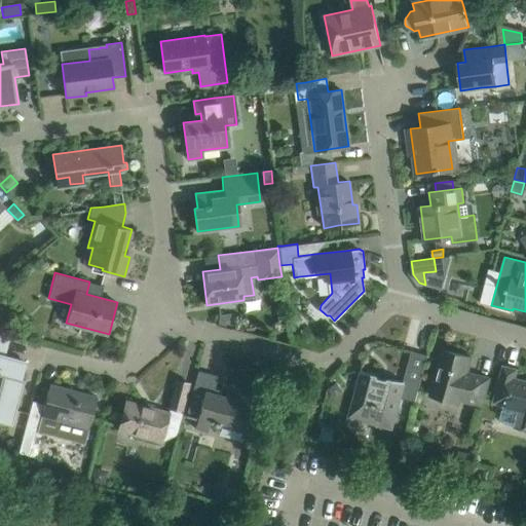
[(219,316),(217,326),(232,330),(230,315),(219,316)]
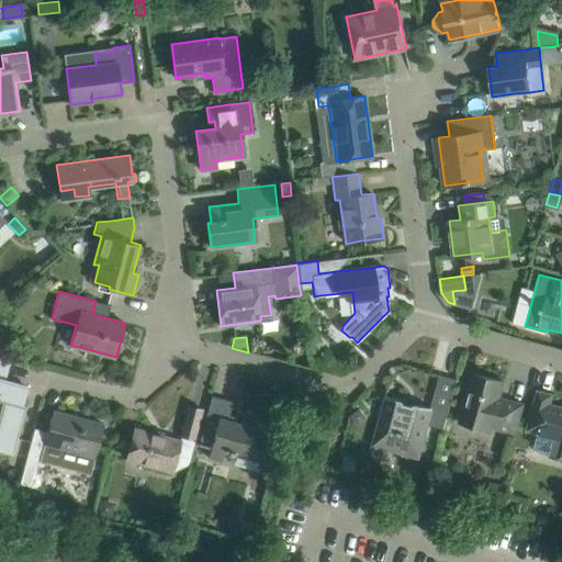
[(0,409),(1,411),(0,414),(0,448),(13,452),(20,427),(26,406),(22,405),(27,386),(4,381),(9,360),(0,357),(0,409)]
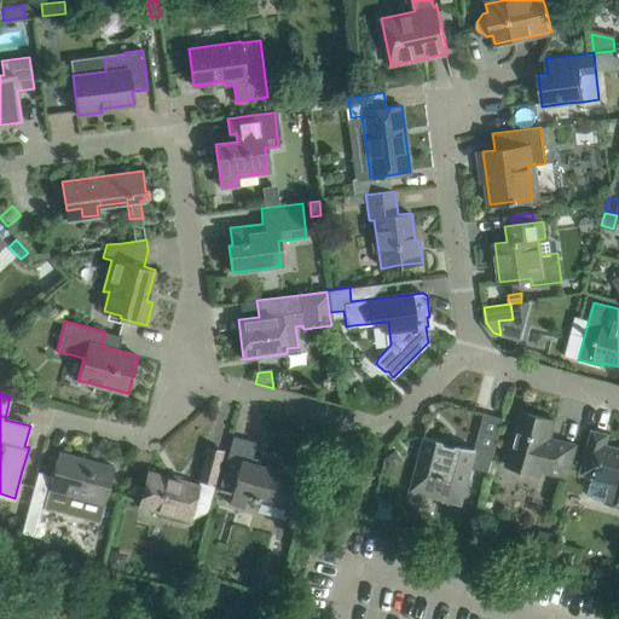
[(570,468),(576,445),(550,438),(555,420),(520,411),(514,434),(505,464),(541,474),(542,470),(567,478),(570,468)]
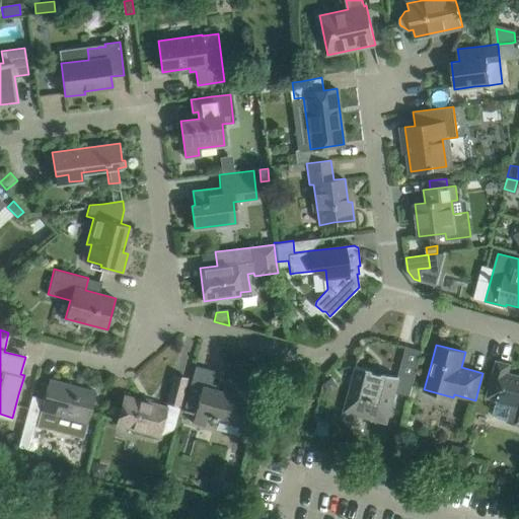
[(411,393),(417,370),(422,350),(406,346),(398,376),(357,365),(345,411),(386,423),(395,389),(411,393)]
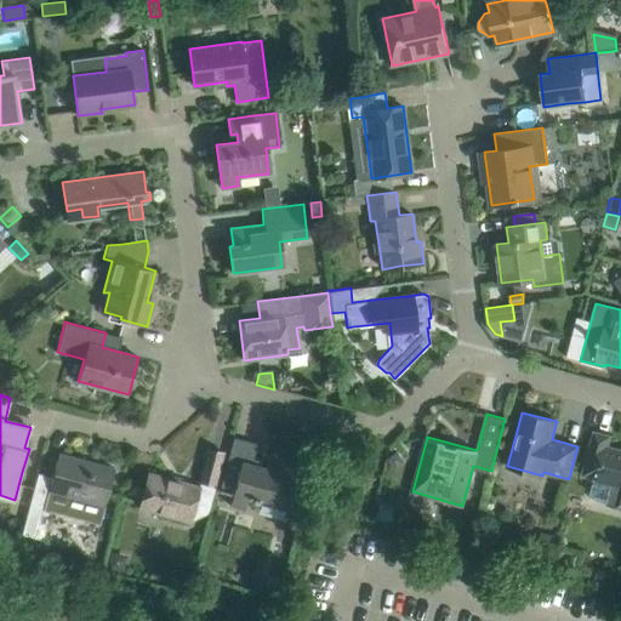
[(620,449),(605,445),(603,459),(588,455),(582,474),(594,478),(588,497),(608,503),(620,506),(620,449)]
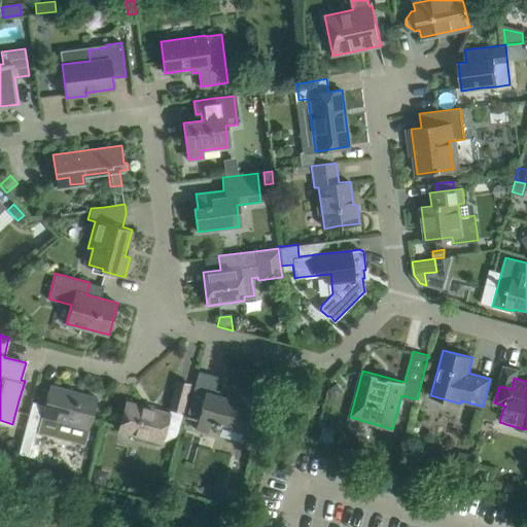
[(182,412),(189,384),(177,381),(170,408),(182,412)]
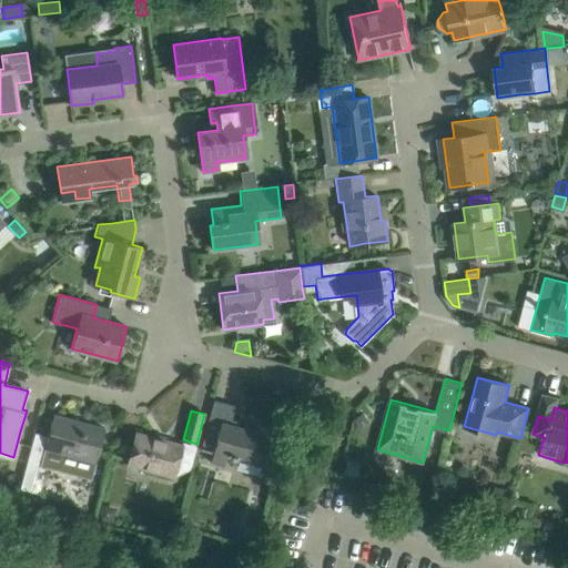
[(362,414),(353,421),(359,430),(369,423),(362,414)]
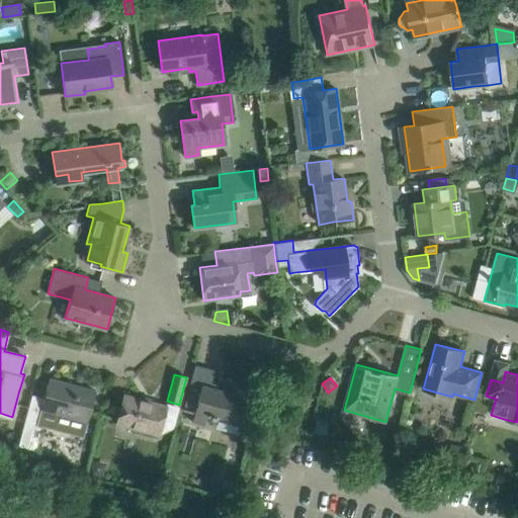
[(88,421),(96,391),(50,378),(40,409),(71,417),(67,432),(84,437),(88,421)]
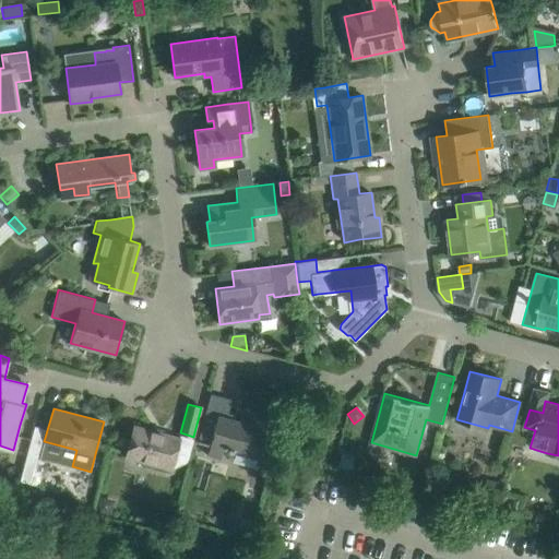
[(264,428),(218,416),(217,418),(205,415),(198,442),(210,445),(207,454),(222,458),(224,449),(257,458),(264,428)]
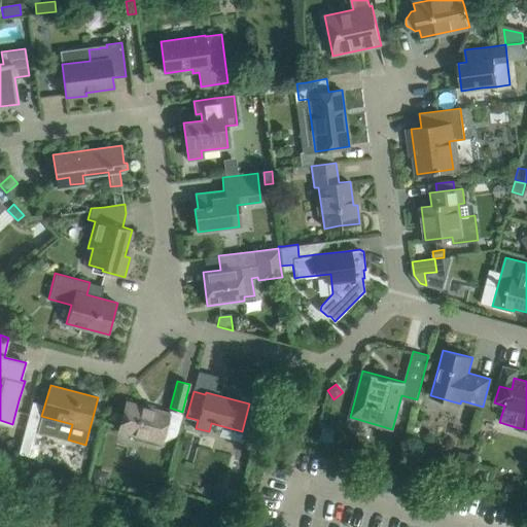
[(165,432),(170,413),(127,400),(118,430),(162,442),(165,432)]
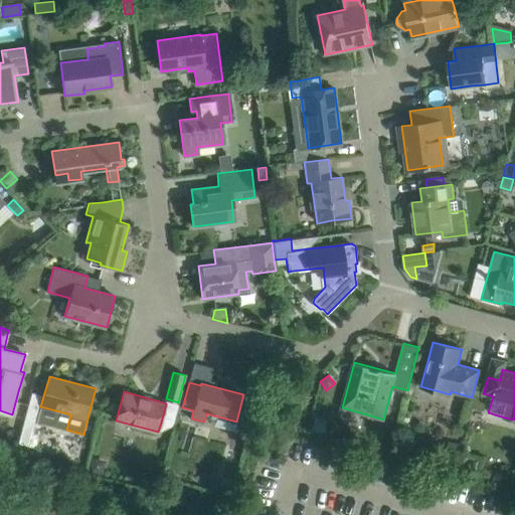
[(42,423),(36,422),(25,418),(18,443),(35,447),(42,423)]
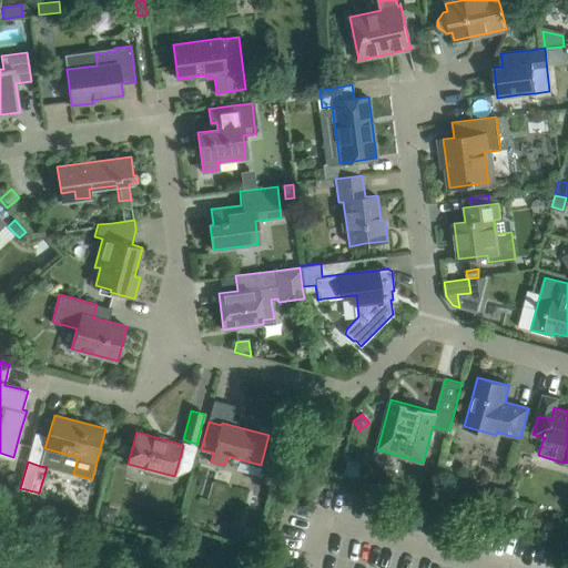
[(495,485),(492,500),(503,504),(507,488),(495,485)]
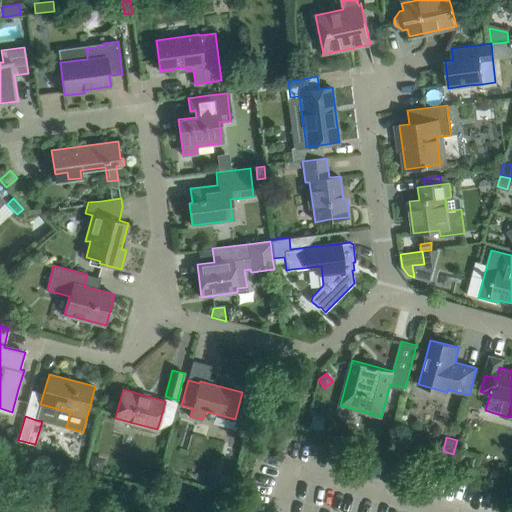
[(91,453),(88,467),(101,470),(105,457),(91,453)]
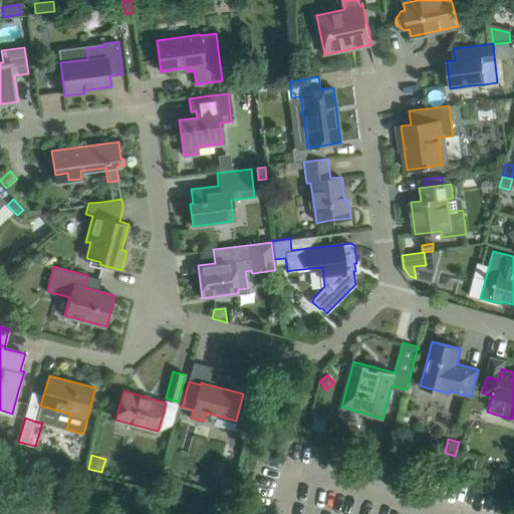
[(459,456),(456,468),(465,470),(468,458),(459,456)]
